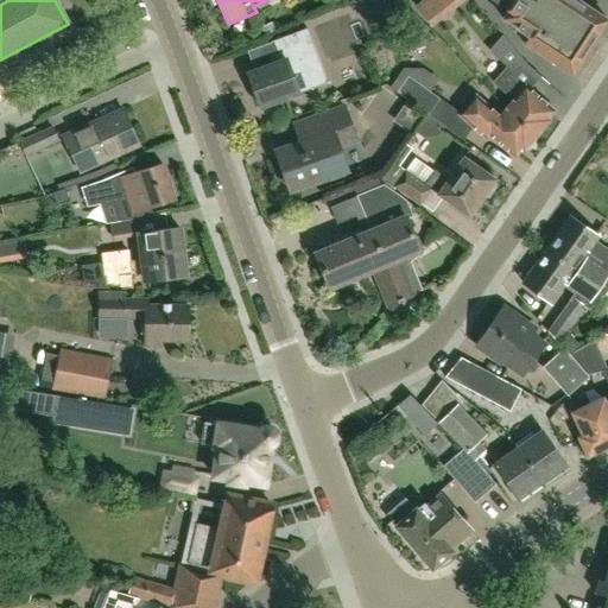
[(607,19),(577,0),(491,0),(508,12),(504,19),(530,36),(524,44),(572,75),(607,21),(607,19)]
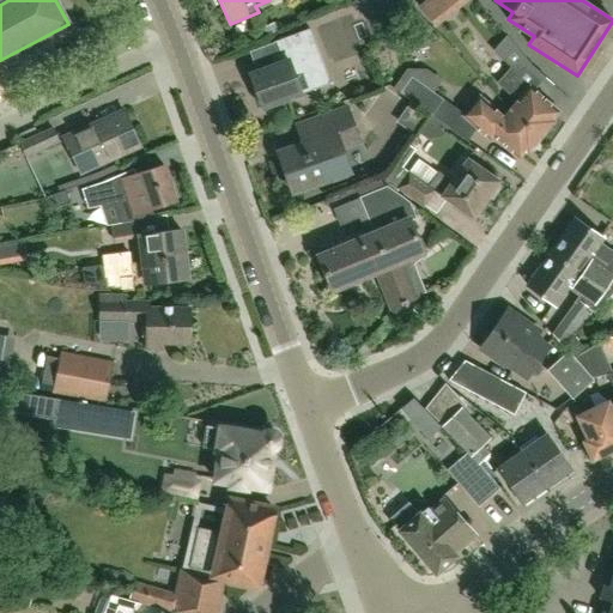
[(329,86),(321,61),(309,30),(273,43),(280,61),(249,72),(263,108),(293,97),(293,99),(329,86)]
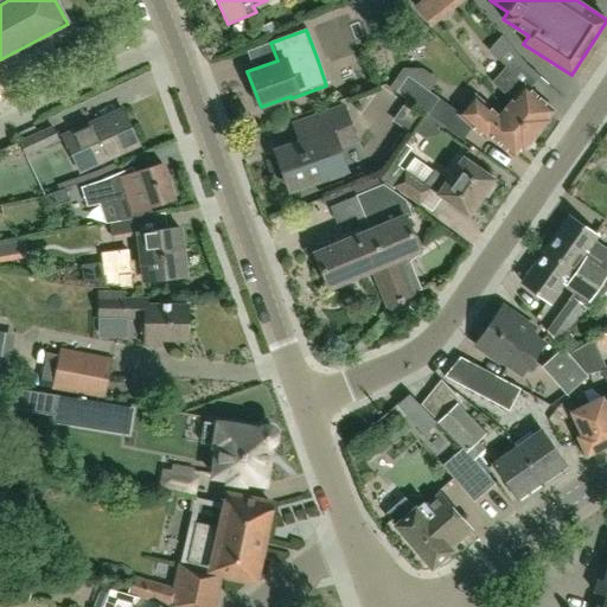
[(544,120),(550,113),(503,70),(492,83),(513,101),(506,110),(535,135),(545,122),(544,120)]
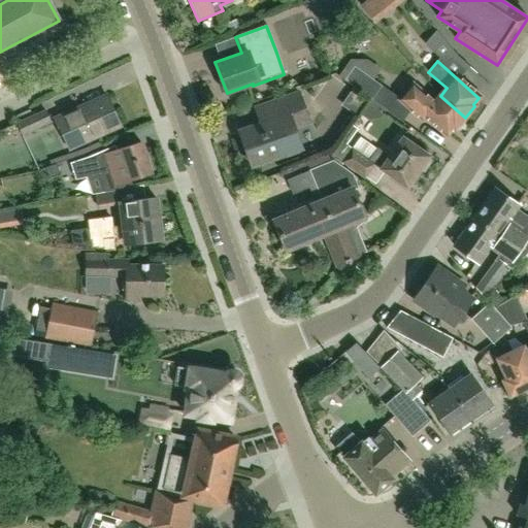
[(370,99),(371,99),(382,86),(355,67),(344,80),(370,99)]
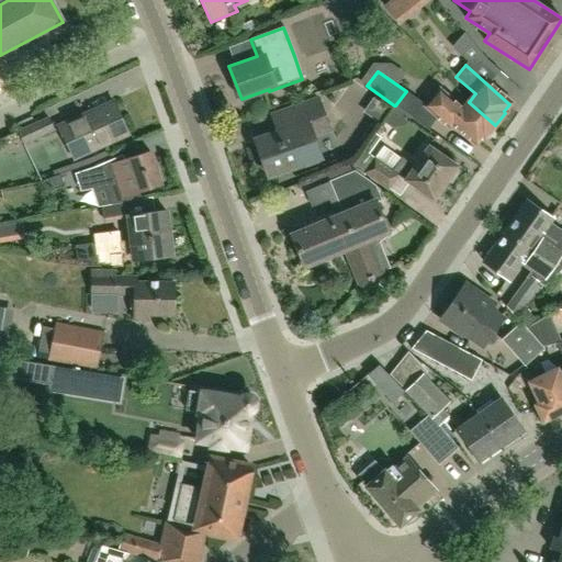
[(495,125),(469,102),(462,110),(439,91),(426,107),(450,126),(452,123),(476,144),(482,136),(484,138),(495,125)]
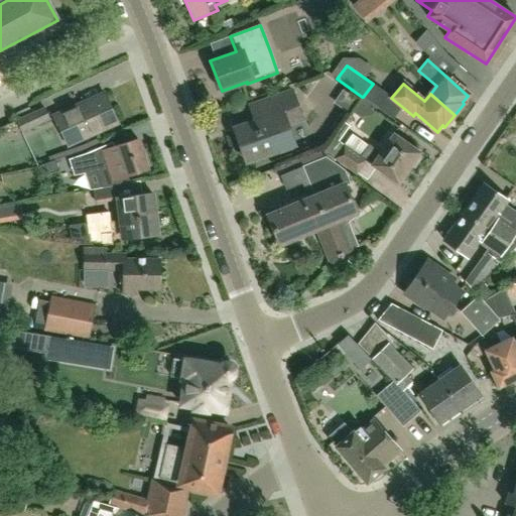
[(247,161),(278,150),(279,153),(293,149),(291,145),(294,144),(287,125),(302,120),(292,92),(268,101),(273,115),(235,129),(247,161)]
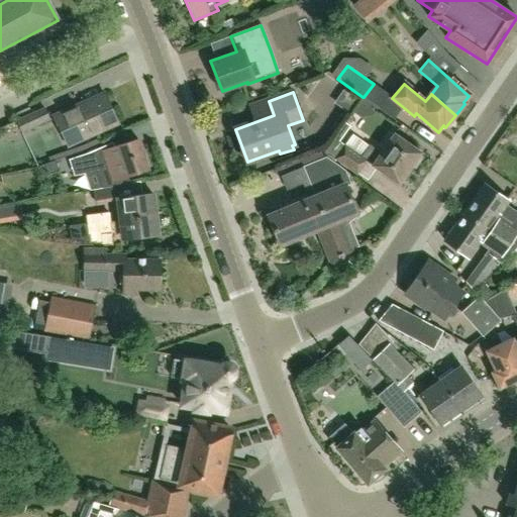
[(54,117),(67,146),(117,124),(105,95),(54,117)]
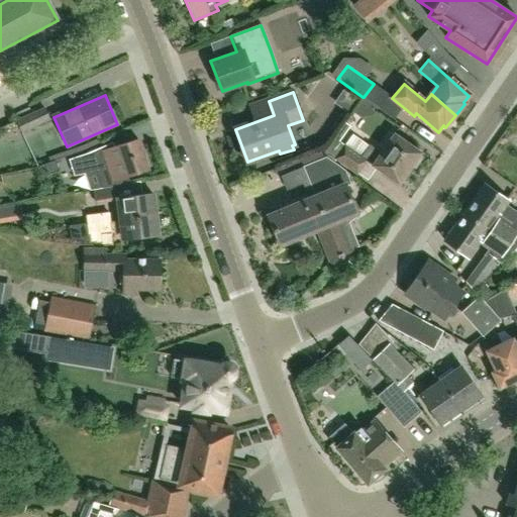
[(21,133),(50,121),(44,107),(16,120),(21,133)]
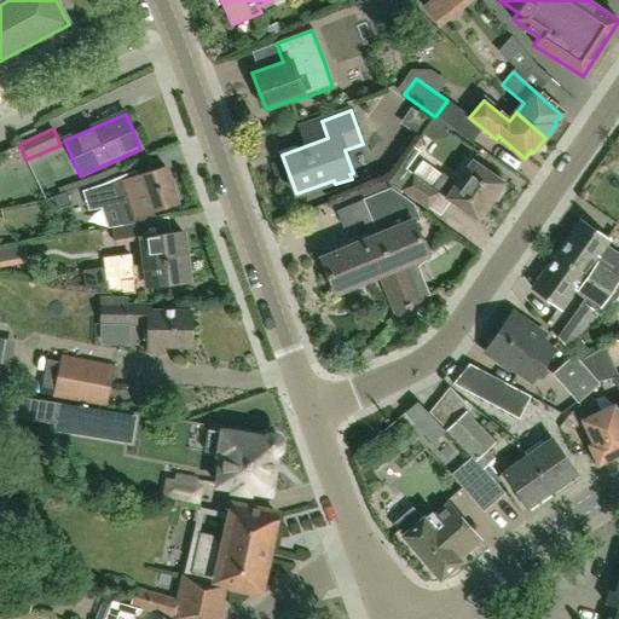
[(456,184),(441,174),(433,189),(400,167),(387,186),(391,190),(399,196),(401,191),(440,218),(450,202),(478,221),(493,198),(498,201),(504,191),(499,187),(503,183),(472,161),(456,184)]
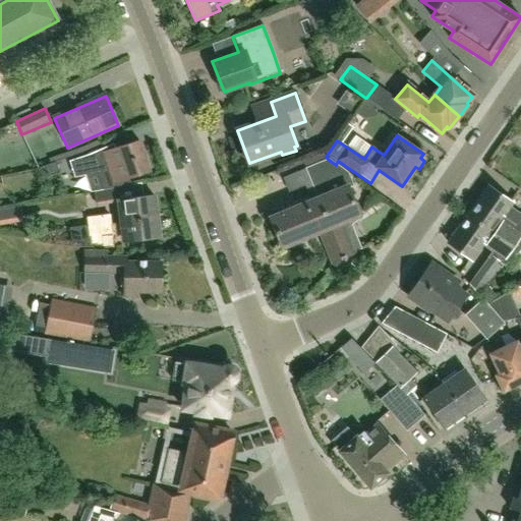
[(98,173),(104,190),(132,185),(129,177),(150,171),(139,141),(107,153),(105,148),(85,156),(93,175),(98,173)]
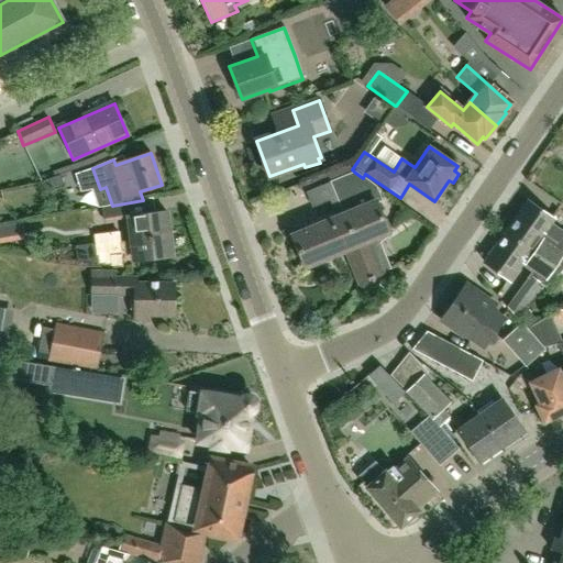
[(363,178),(355,173),(349,174),(331,181),(344,214),(293,235),(305,267),(346,250),(360,284),(383,274),(368,241),(388,232),(376,201),(381,199),(375,187),(363,178)]
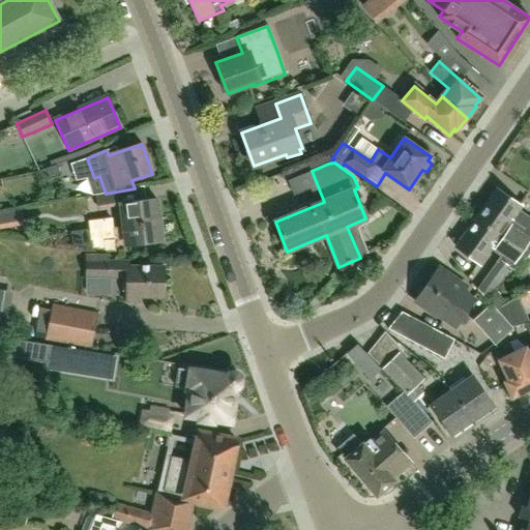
[(518,247),(528,255),(529,256),(529,255),(529,236),(529,237),(508,223),(520,206),(498,190),(477,219),(518,247)]
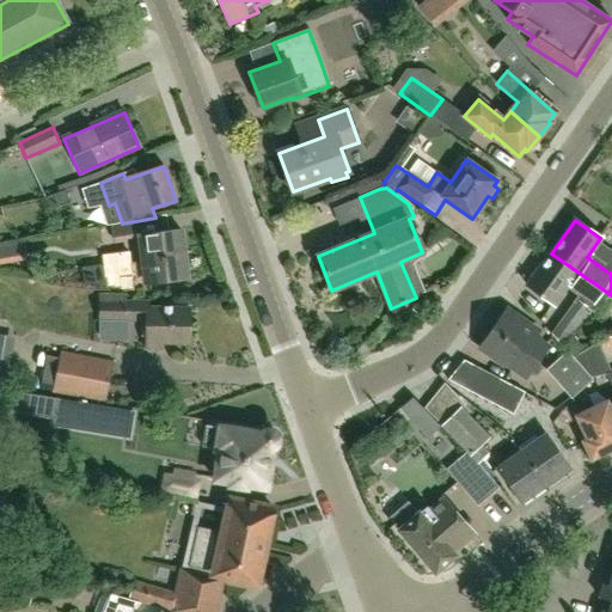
[(132,285),(185,279),(179,231),(139,236),(142,263),(129,264),(128,254),(103,257),(106,287),(133,291),(132,285)]
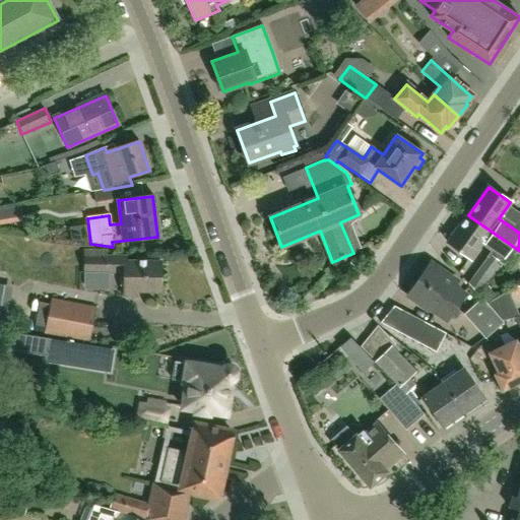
[(19,205),(0,208),(0,224),(22,220),(19,205)]
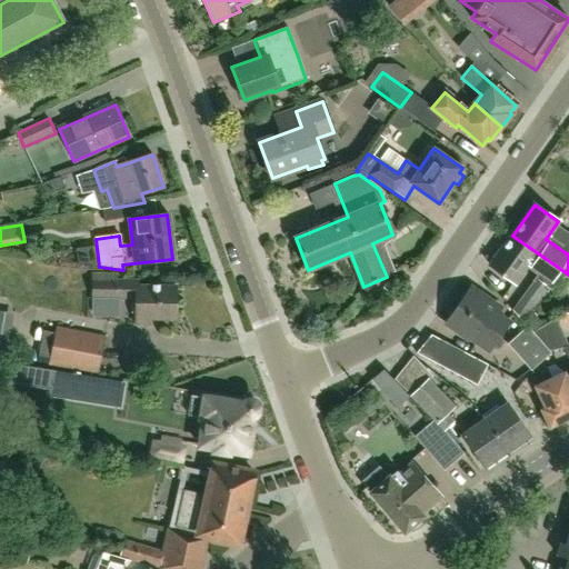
[(515,283),(527,266),(531,269),(533,266),(543,272),(537,281),(552,291),(568,275),(567,273),(556,266),(512,236),(490,267),(515,283)]
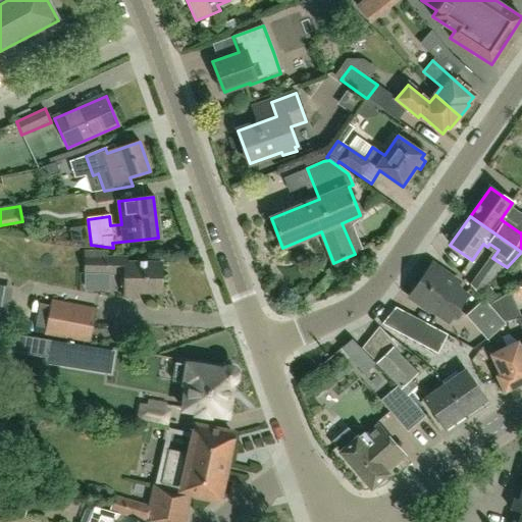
[(161,294),(161,264),(126,263),(126,258),(106,258),(106,253),(86,253),(86,275),(106,275),(106,274),(125,274),(124,298),(138,298),(138,293),(161,294)]
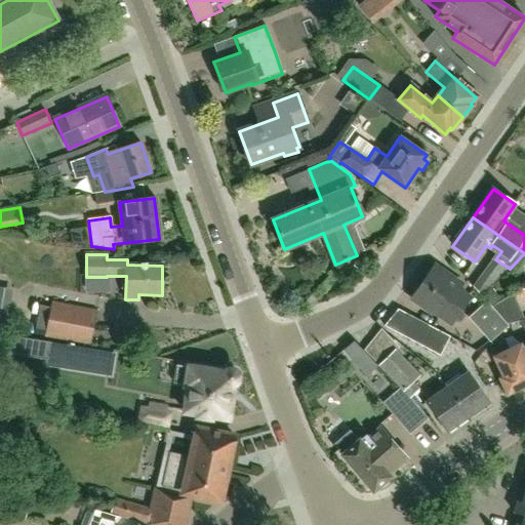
[(466,315),(460,311),(470,297),(457,289),(459,287),(449,279),(450,277),(435,267),(410,299),(431,314),(433,312),(450,324),(454,319),(460,323),(466,315)]
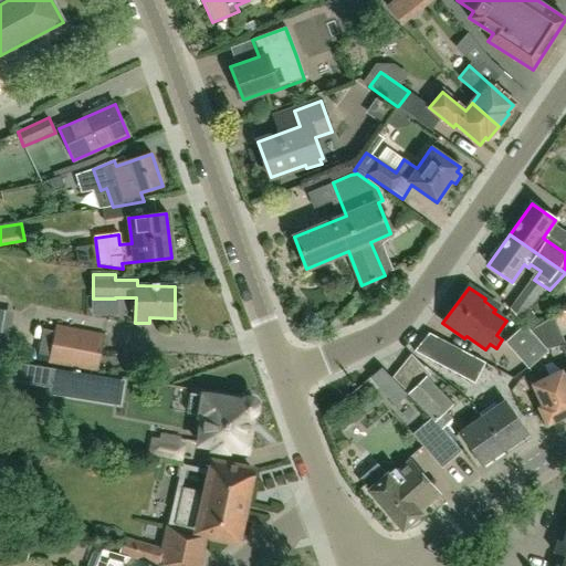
[(0,310),(0,356),(1,357),(10,312),(0,310)]
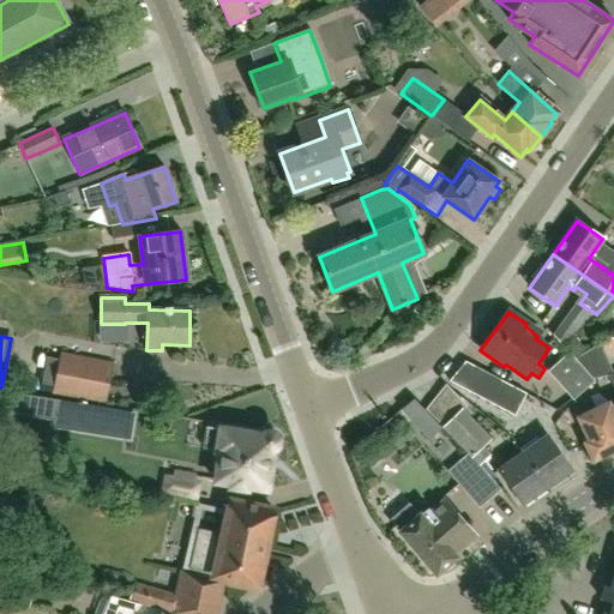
[(613,337),(602,343),(606,354),(613,349),(613,337)]
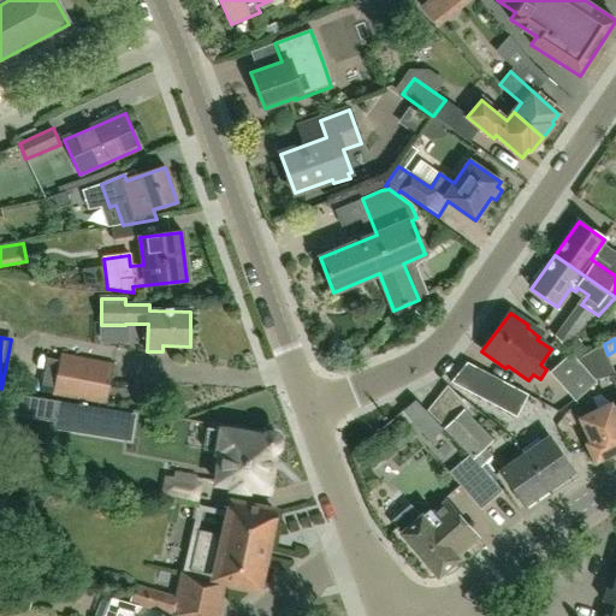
[(105,407),(113,366),(61,356),(53,396),(105,407)]
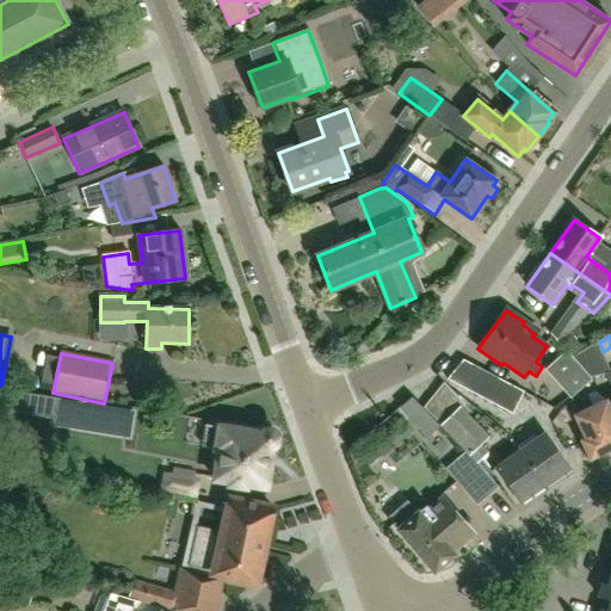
[(559,387),(579,366),(566,353),(547,371),(559,387)]
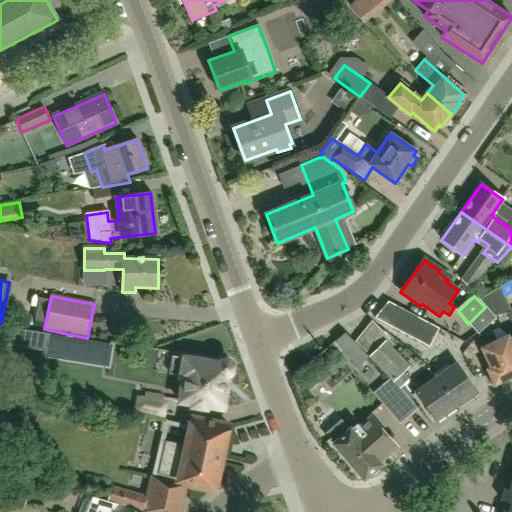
[(427,347),(437,328),(387,301),(374,318),(427,347)]
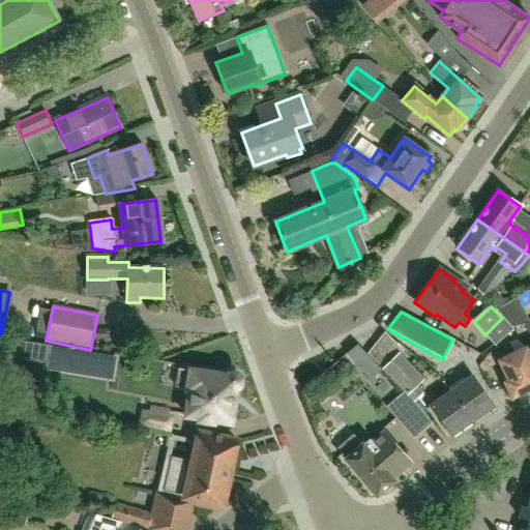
[(502,318),(484,335),(495,348),(514,331),(502,318)]
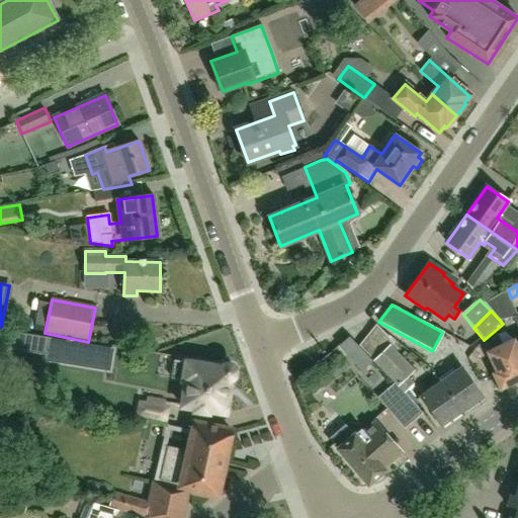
[(375,326),(359,346),(404,392),(412,383),(406,376),(414,369),(402,358),(390,346),(393,342),(375,326)]
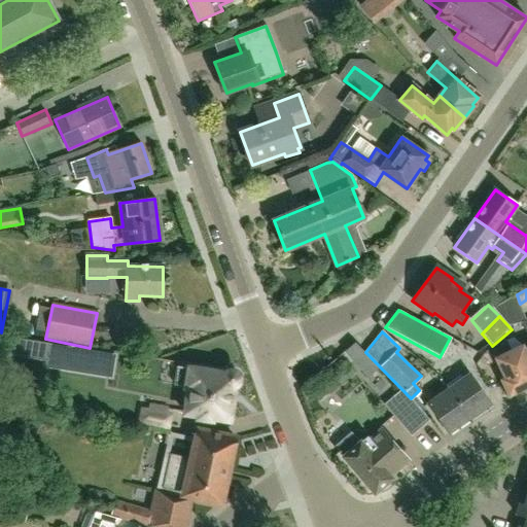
[(113,354),(50,344),(47,365),(109,376),(113,354)]
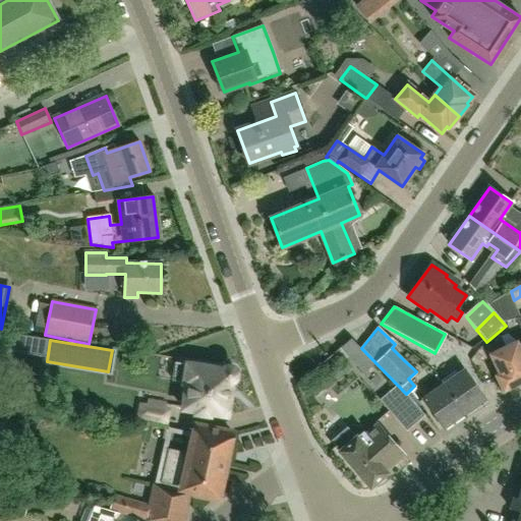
[(503,391),(520,382),(520,351),(518,346),(517,343),(501,351),(489,357),(499,374),(496,375),(503,391)]
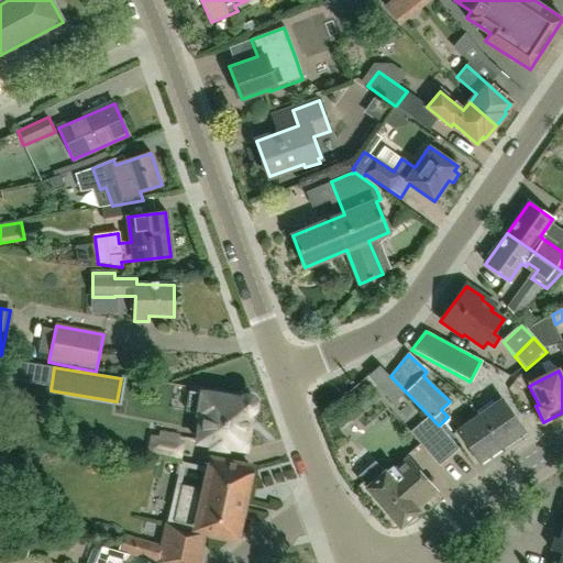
[(254,410),(255,401),(253,399),(243,397),(243,399),(202,393),(202,394),(190,392),(187,411),(198,414),(201,418),(197,442),(245,450),(252,412),(254,410)]
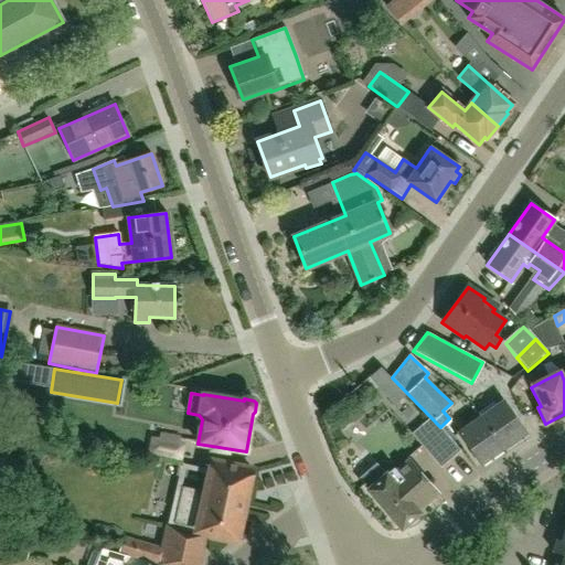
[(503,449),(528,433),(505,402),(497,407),(494,404),(479,414),(503,449)]
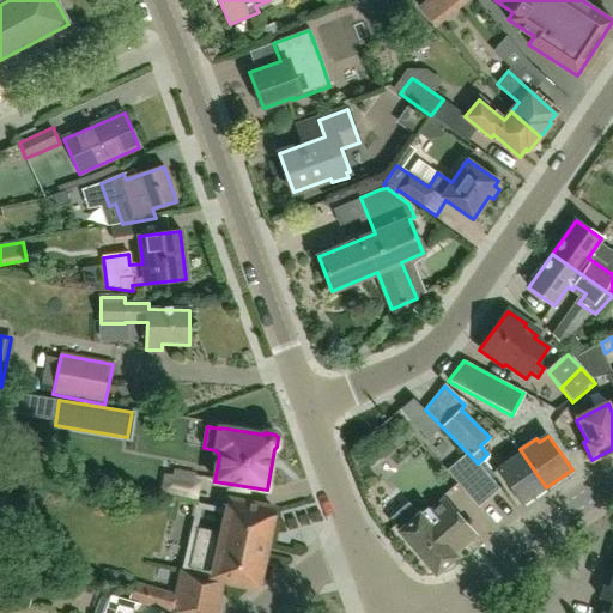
[(546,487),(520,449),(504,459),(508,462),(498,469),(522,504),(546,487)]
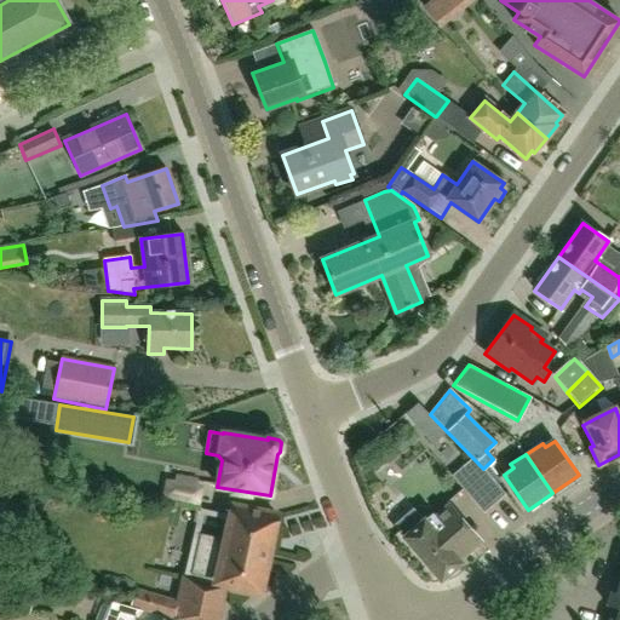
[(484,515),(506,495),(486,471),(464,489),(484,515)]
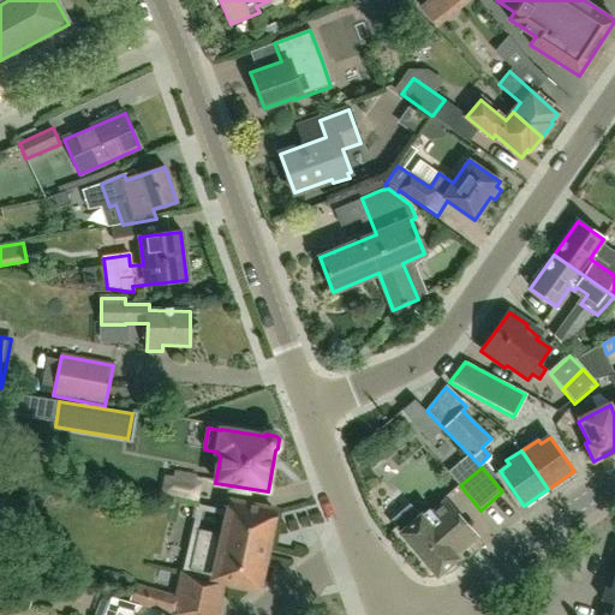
[(197,500),(199,485),(195,484),(196,477),(174,473),(173,481),(166,479),(163,494),(197,500)]
